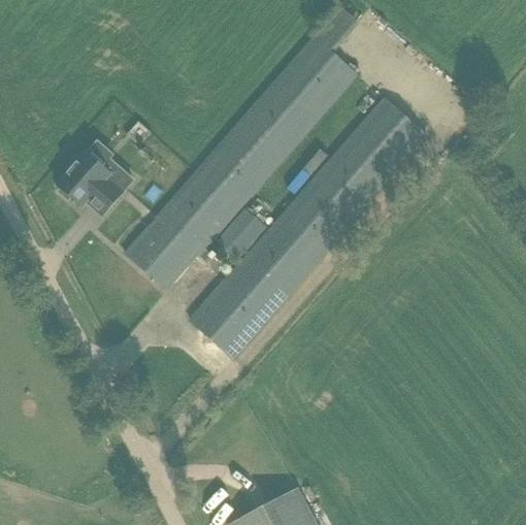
[(165,290),(351,77),(327,57),(357,23),(338,6),(123,253),(165,290)]
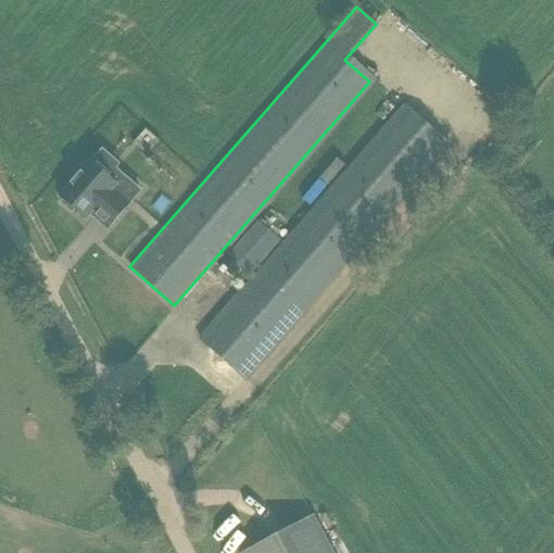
[(399,108),(302,217),(198,337),(242,376),(443,146),(399,108)]
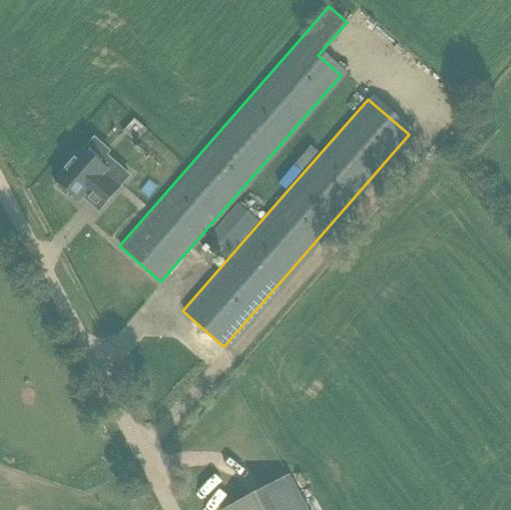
[(126,174),(103,153),(96,161),(80,147),(74,153),(72,151),(63,161),(65,163),(52,178),(55,181),(53,184),(63,193),(66,190),(76,200),(81,195),(96,208),(126,174)]
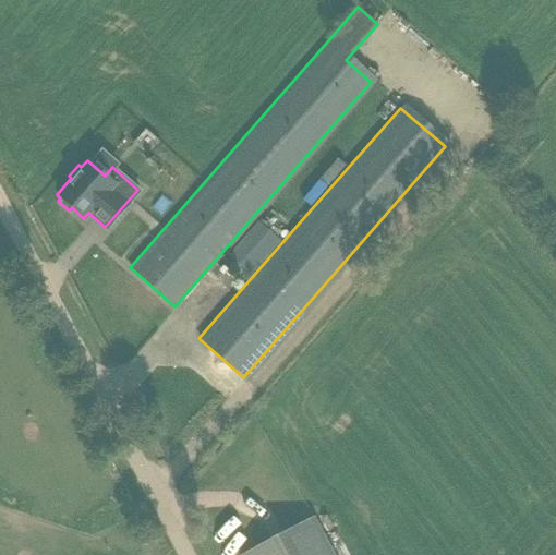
[(228,252),(250,272),(279,238),(256,219),(228,252)]
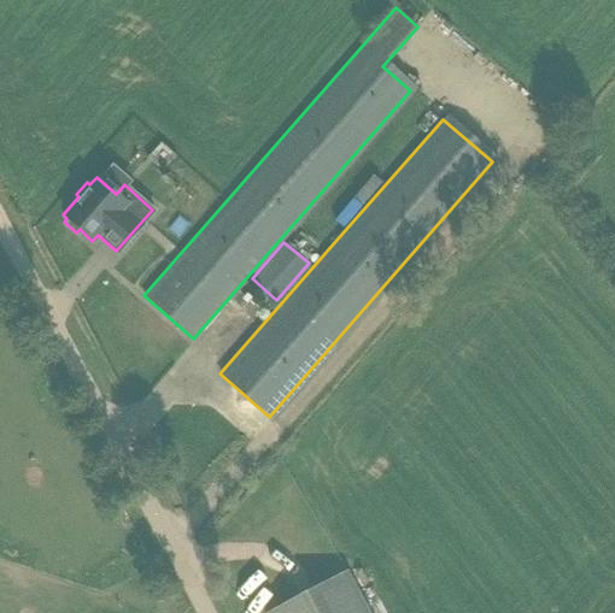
[(368,612),(345,569),(263,612),(368,612)]
